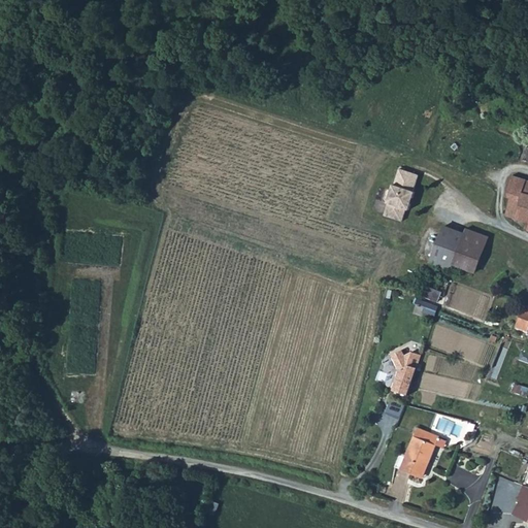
[(414,192),(419,175),(400,169),(395,185),(393,185),(392,190),(389,189),(386,191),(383,199),(385,202),(389,203),(385,215),(402,221),(406,209),(408,210),(415,192),(414,192)]
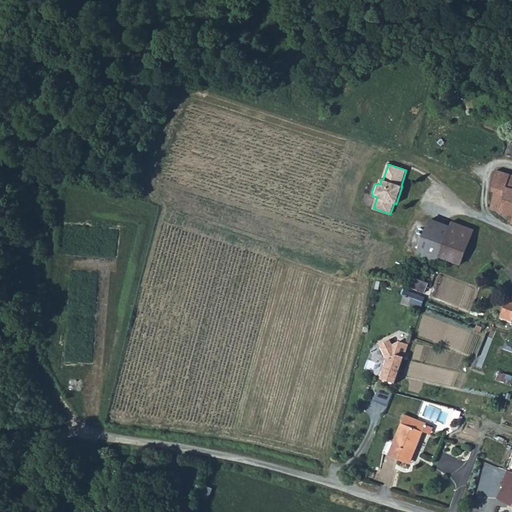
[(490,208),(510,214),(508,221),(511,222),(511,173),(496,169),(490,190),(495,191),(490,208)]
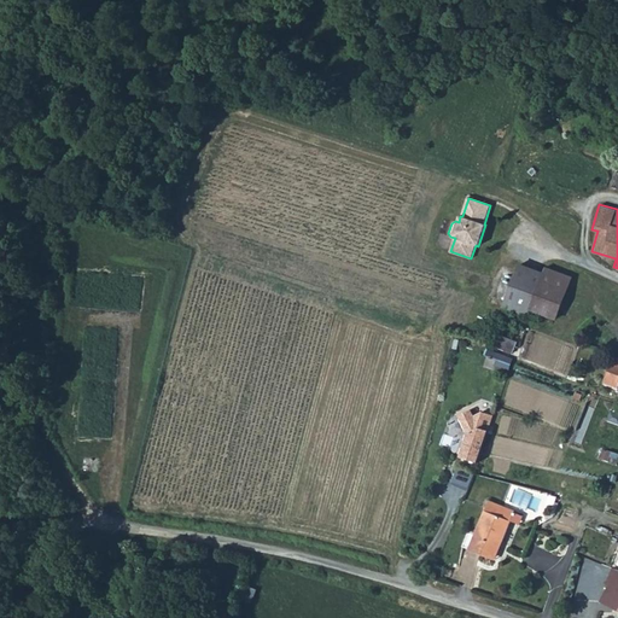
[(508,308),(522,313),(525,314),(528,308),(553,319),(570,277),(549,268),(546,266),(543,273),(518,263),(503,299),(509,302),(508,308)]
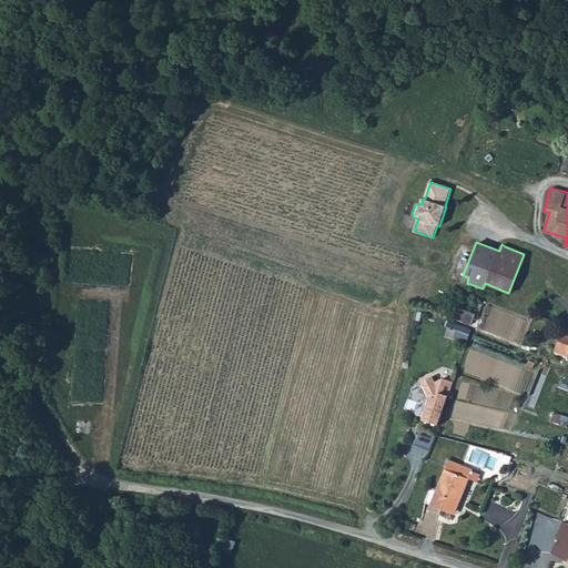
[(469,324),(474,312),(460,307),(456,320),(469,324)]
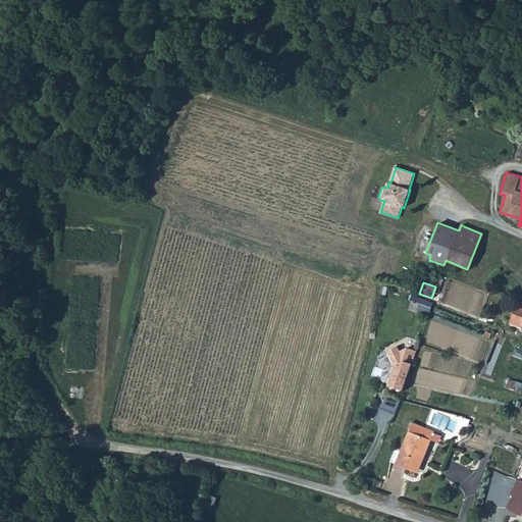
[(517,302),(510,321),(515,323),(521,306),(521,304),(518,303),(517,302)]
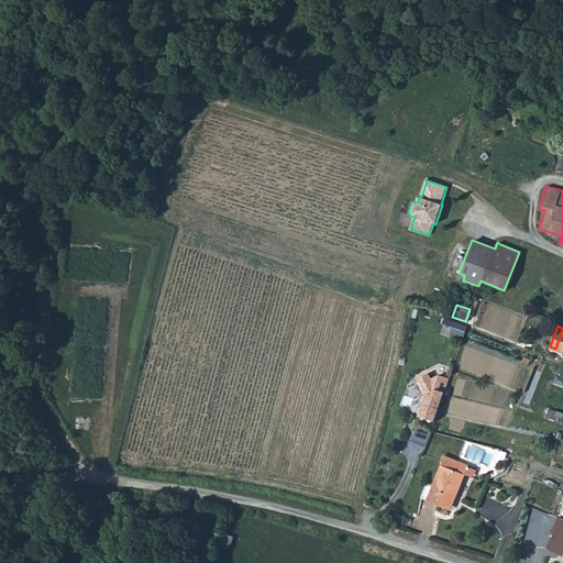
[(440,375),(432,378),(429,371),(416,377),(423,392),(426,392),(419,415),(435,420),(450,377),(440,375)]
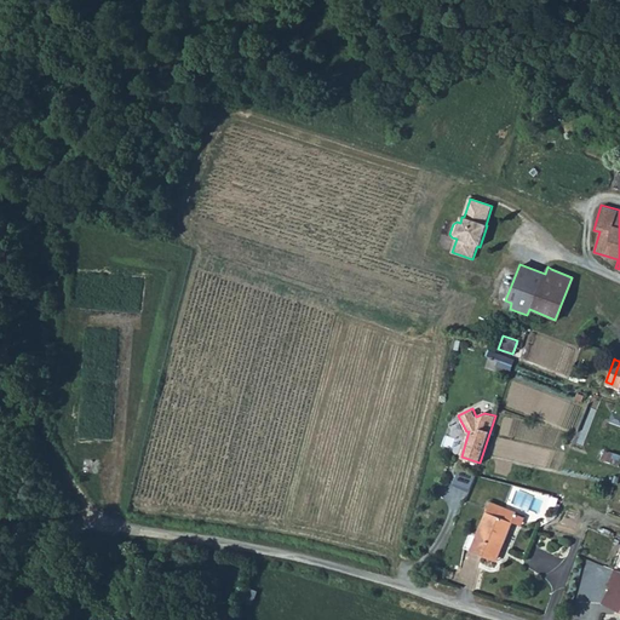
[(459,470),(454,481),(470,488),(475,476),(459,470)]
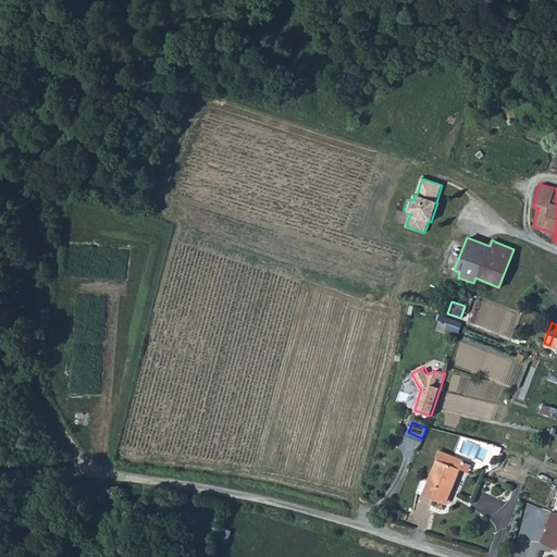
[(454,453),(442,447),(422,493),(446,502),(460,467),(450,462),(454,453)]
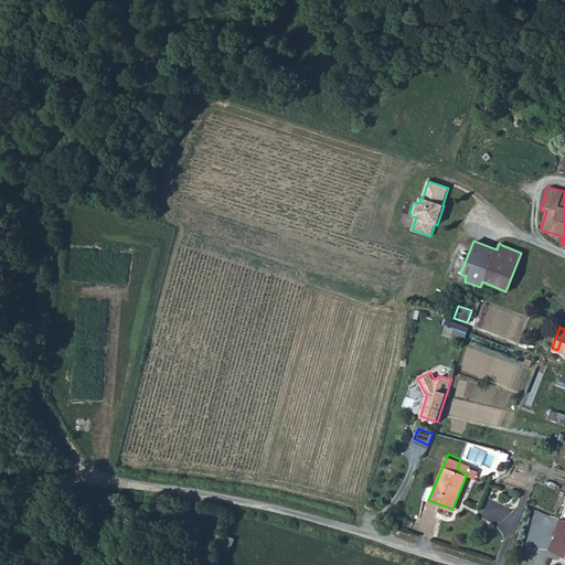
[(460,459),(457,469),(467,473),(475,477),(478,469),(470,466),(471,464),(460,459)]
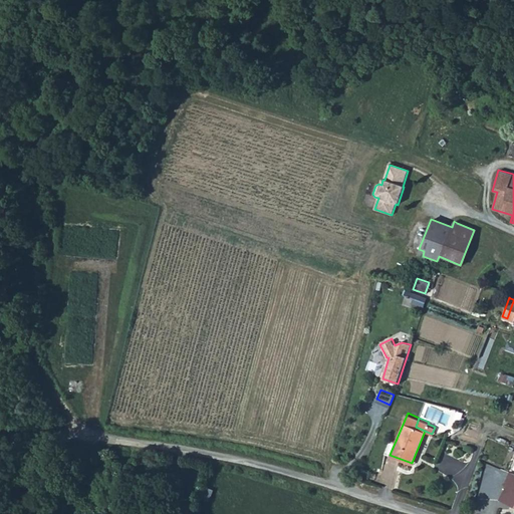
[(513,506),(513,473),(510,472),(505,481),(510,482),(501,500),(513,506)]
